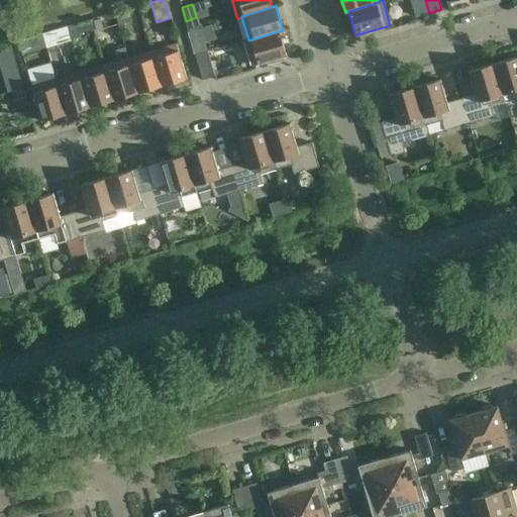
[(115,13),(118,24),(132,21),(128,9),(115,13)]
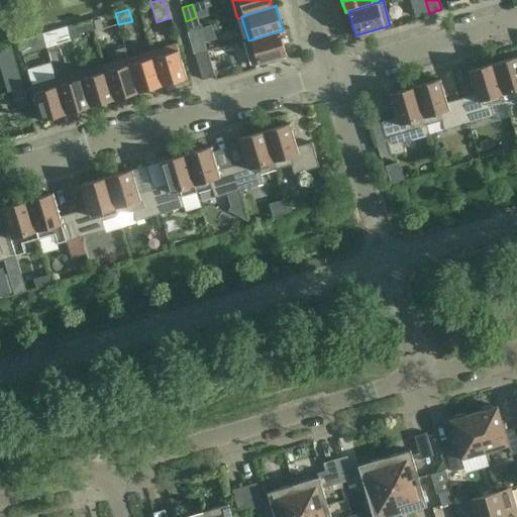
[(91,21),(94,32),(104,29),(101,18),(91,21)]
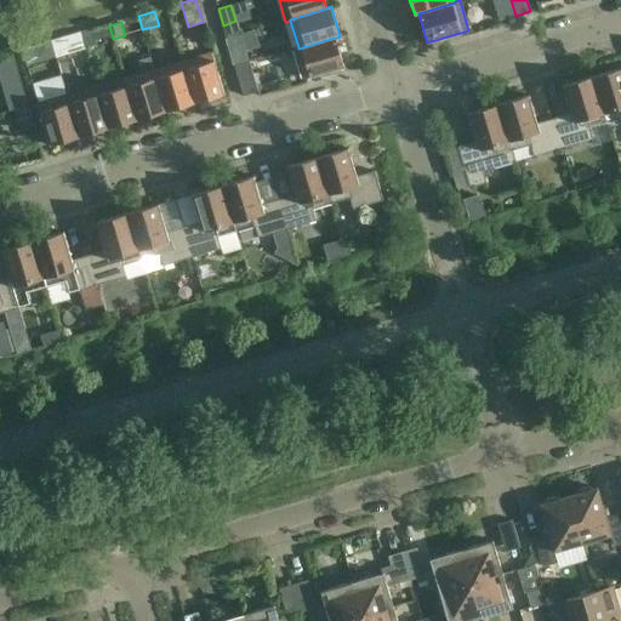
[(80,33),(85,49),(96,45),(91,29),(80,33)]
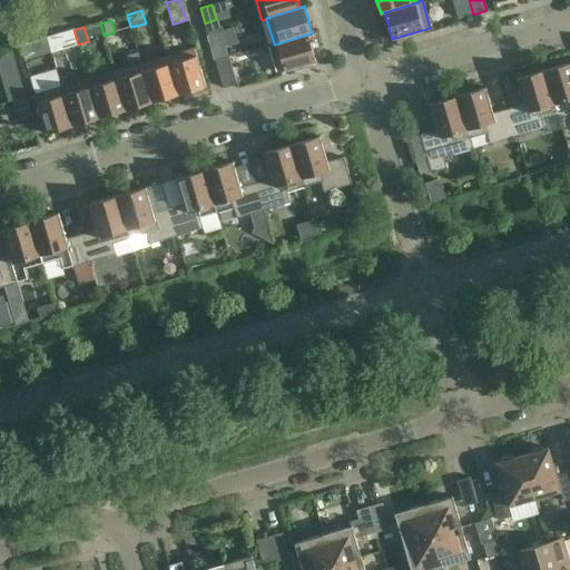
[(78,45),(74,30),(47,38),(51,52),(78,45)]
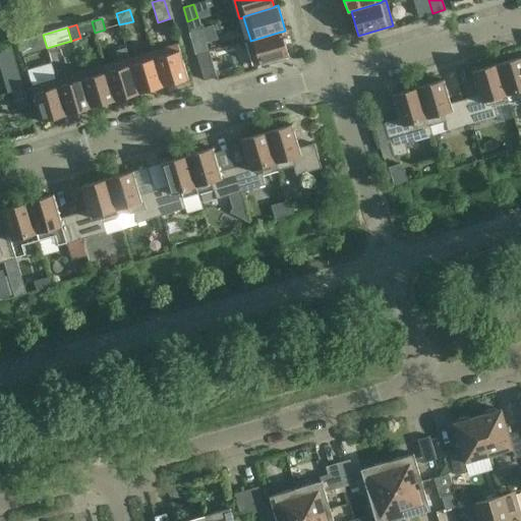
[(190,33),(194,47),(206,43),(201,29),(190,33)]
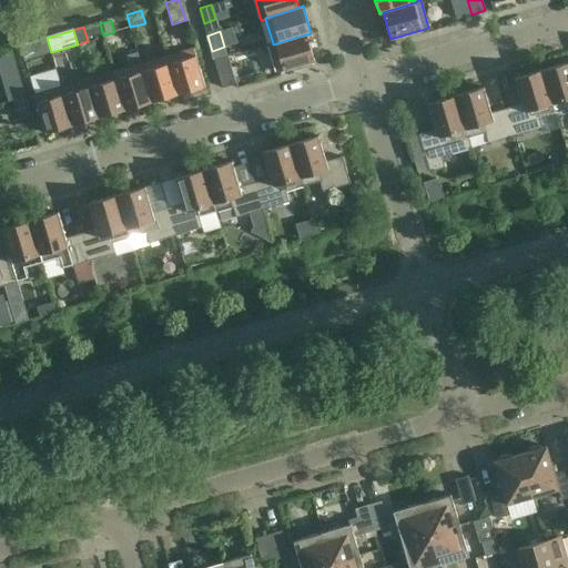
[(315,61),(307,34),(306,34),(273,44),(273,43),(269,44),(276,72),(315,61)]
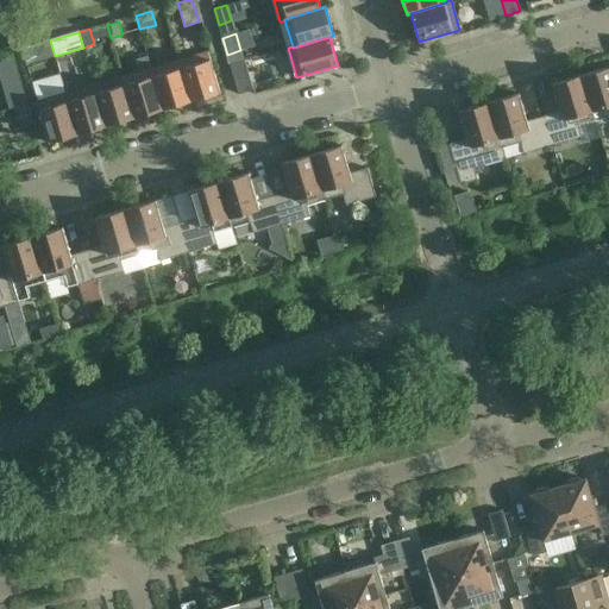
[(55,56),(50,41),(20,49),(25,64),(55,56)]
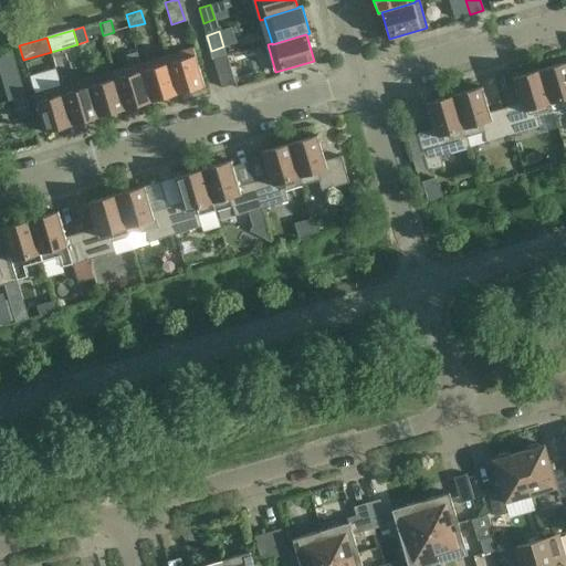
[(192,49),(166,56),(177,94),(205,86),(194,48),(192,49)]
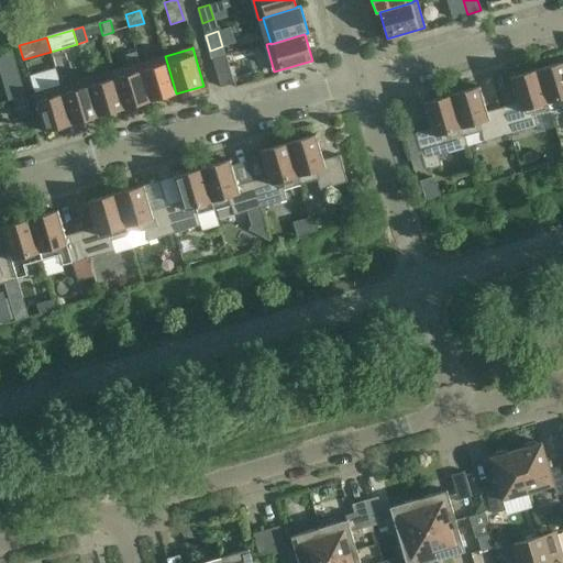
[(129,67),(113,72),(124,109),(151,101),(140,64),(139,64),(135,52),(125,55),(129,67)]
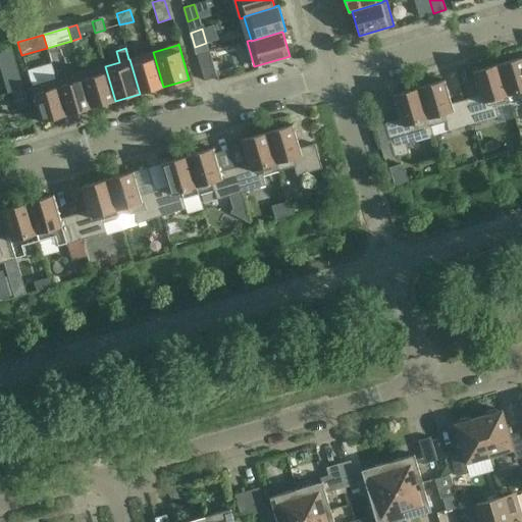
[(140,94),(163,87),(153,52),(129,59),(140,94)]
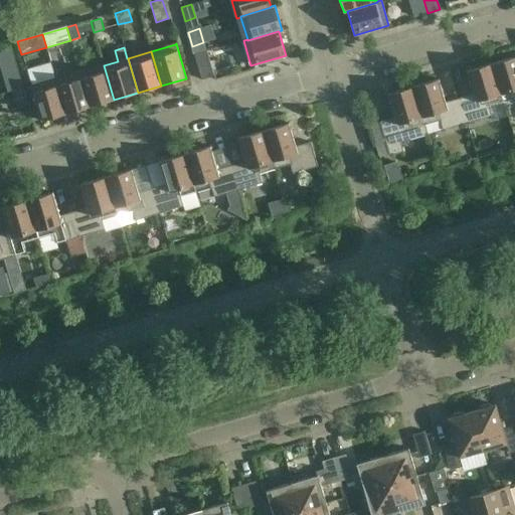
[(206,51),(194,54),(201,79),(214,75),(206,51)]
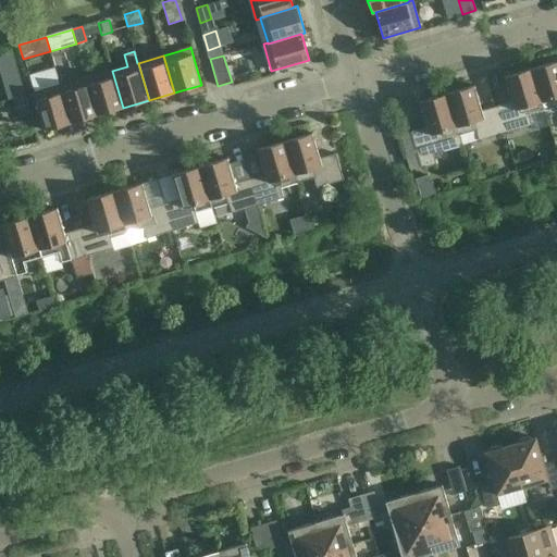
[(556,61),(532,69),(544,110),(556,106),(556,61)]
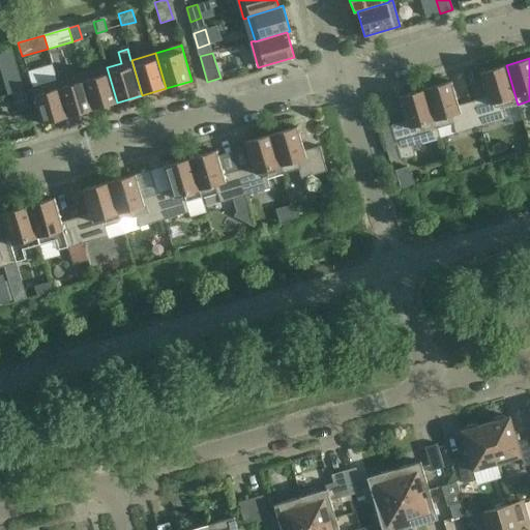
[(472,101),(480,126),(505,119),(502,110),(518,105),(506,65),(479,72),(487,96),(472,101)]
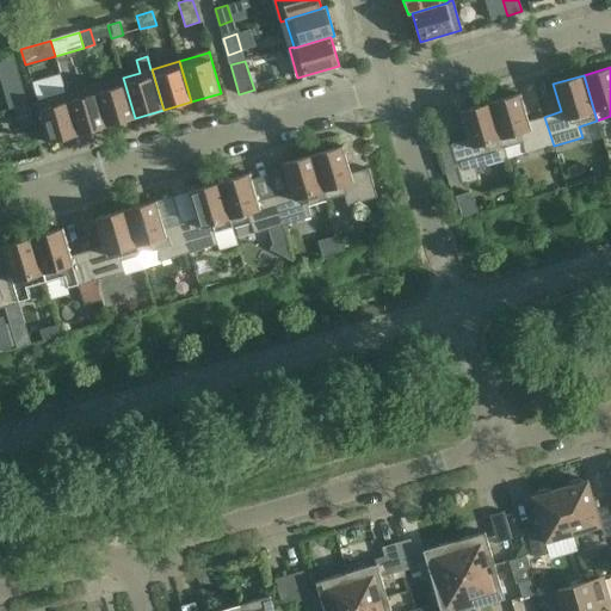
[(106,127),(135,118),(123,78),(94,86),(106,127)]
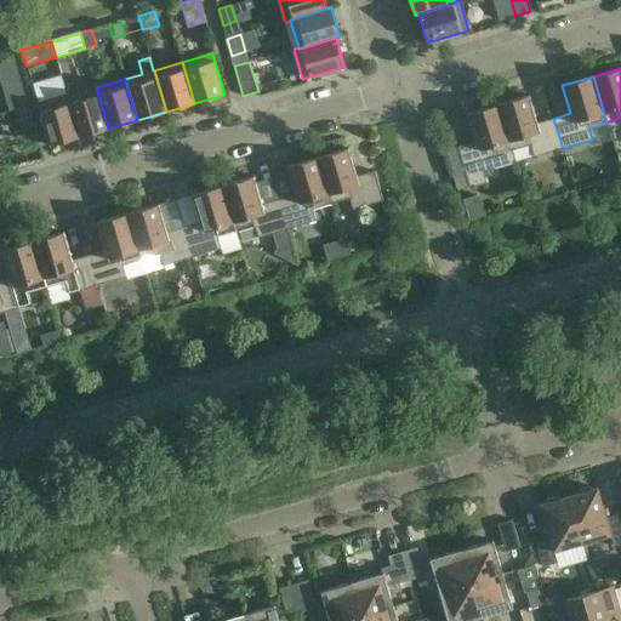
[(79,137),(108,129),(96,87),(67,96),(79,137)]
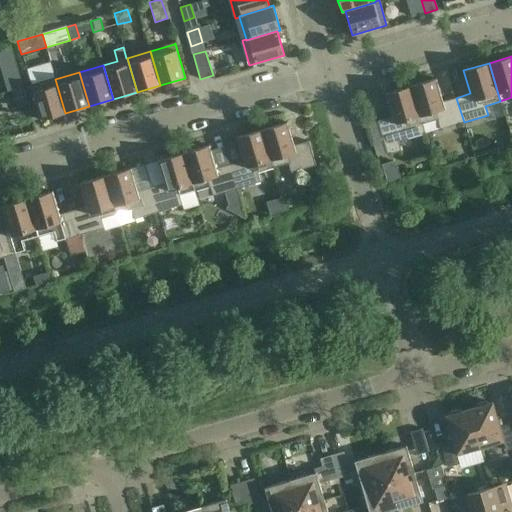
[(65,113),(55,79),(32,86),(31,86),(41,120),(65,113)]
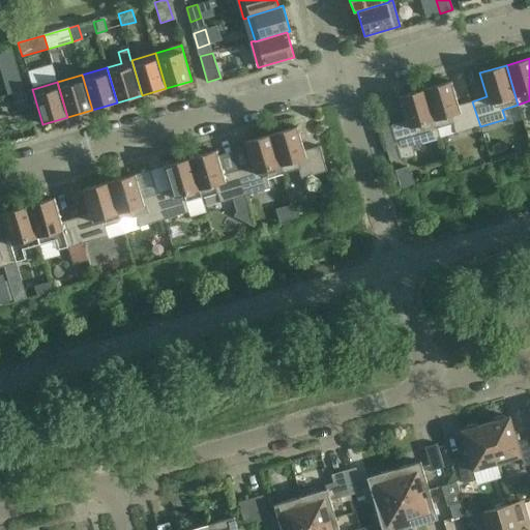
[(424,89),(437,128),(452,124),(455,134),(480,126),(472,101),(458,106),(451,82),(424,89)]
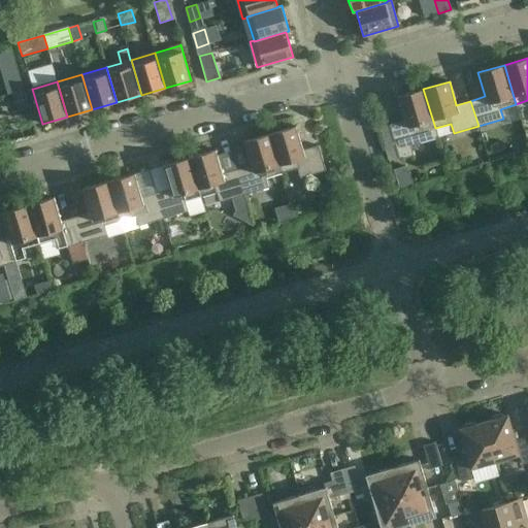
[(435,128),(423,89),(397,96),(404,121),(389,125),(399,160),(413,156),(410,146),(437,138),(435,128)]
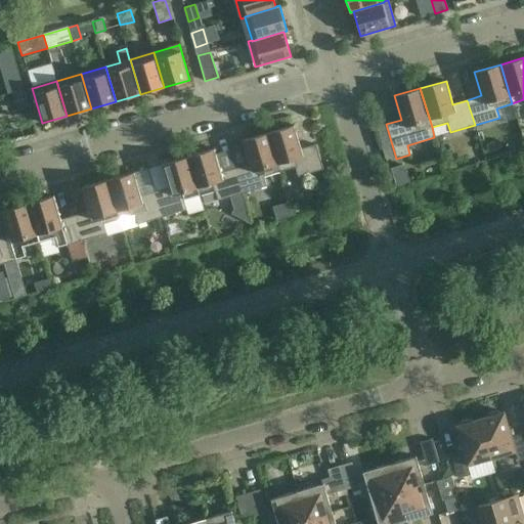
[(16,111),(28,106),(23,90),(11,93),(16,111)]
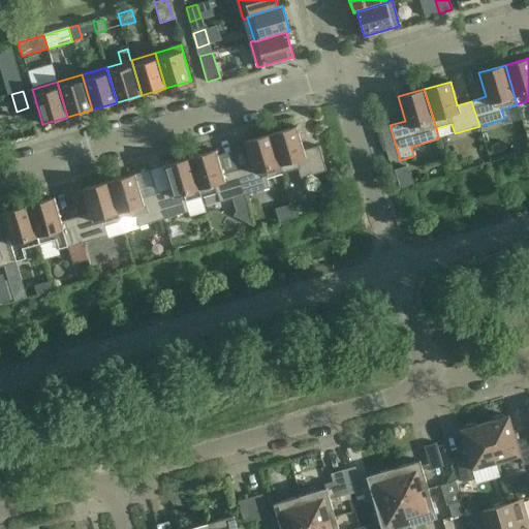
[(271,134),(281,172),(297,166),(301,179),(327,172),(318,146),(304,150),(297,126),(271,134)]
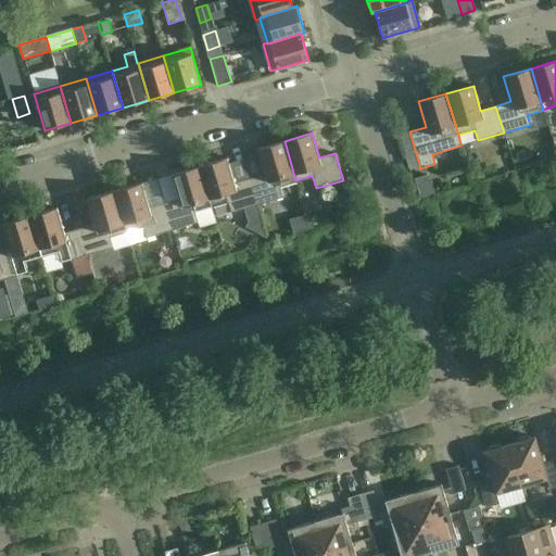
[(295,180),(285,141),(256,149),(264,174),(249,178),(256,205),(282,198),(279,185),(295,180)]
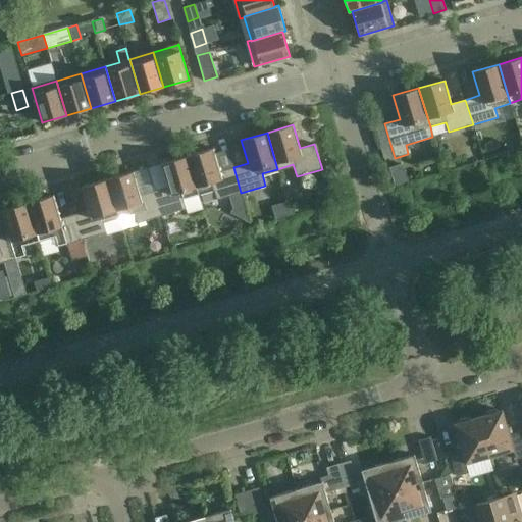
[(241,193),(233,167),(219,171),(213,148),(187,156),(198,193),(213,188),(216,200),(241,193)]
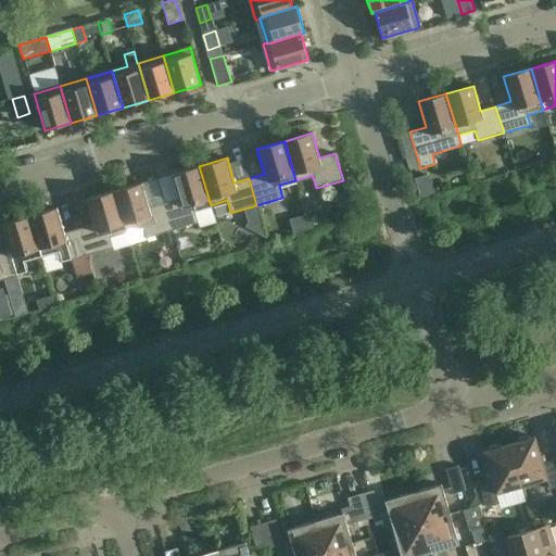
[(179,199),(164,203),(172,230),(198,223),(194,210),(211,205),(199,166),(172,174),(179,199)]
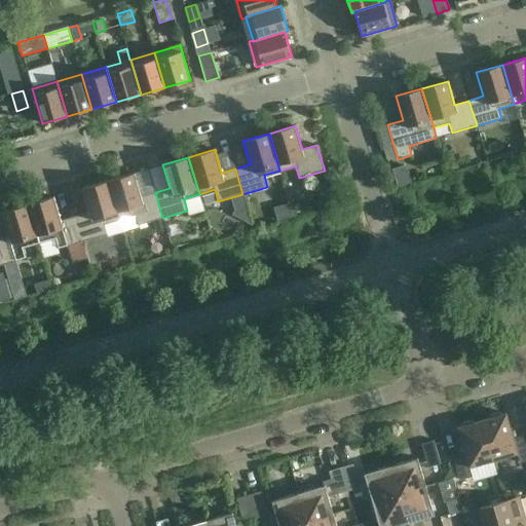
[(162,218),(155,192),(141,197),(134,174),(108,181),(119,218),(135,214),(138,225),(162,218)]
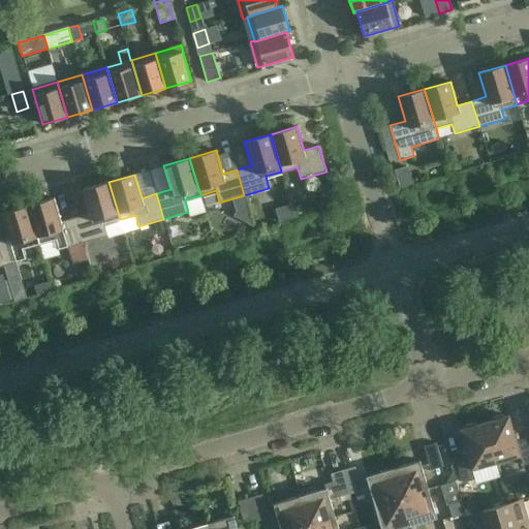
[(322,208),(348,198),(341,177),(315,186),(322,208)]
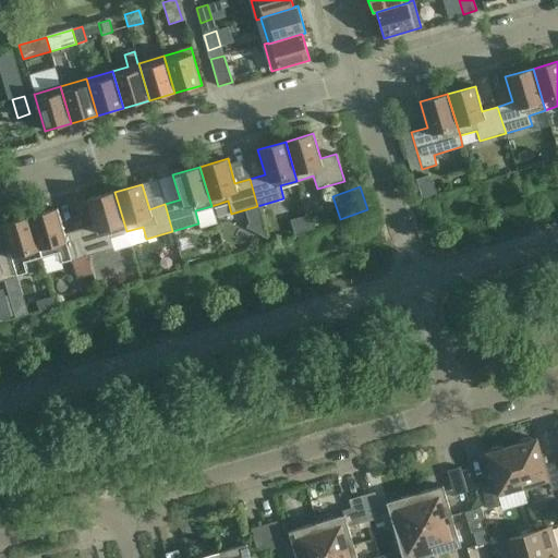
[(126,231),(114,192),(87,199),(95,225),(80,230),(87,256),(113,249),(110,237),(126,231)]
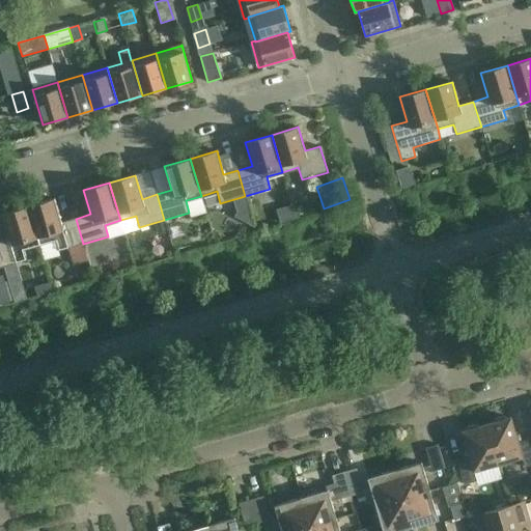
[(83,244),(76,219),(61,223),(54,199),(28,206),(38,244),(55,240),(58,251),(83,244)]
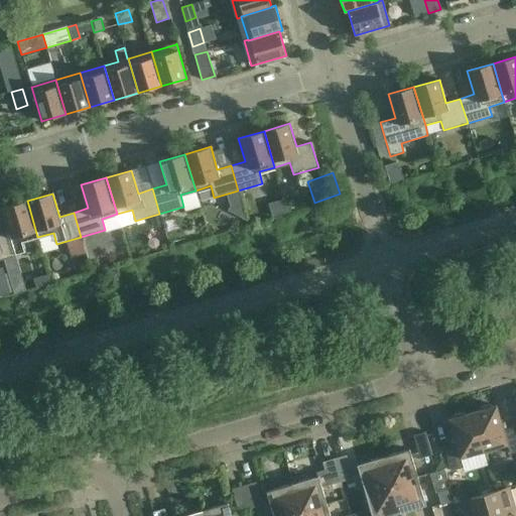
[(37,237),(27,201),(1,209),(8,232),(0,233),(0,254),(2,260),(26,253),(22,242),(37,237)]
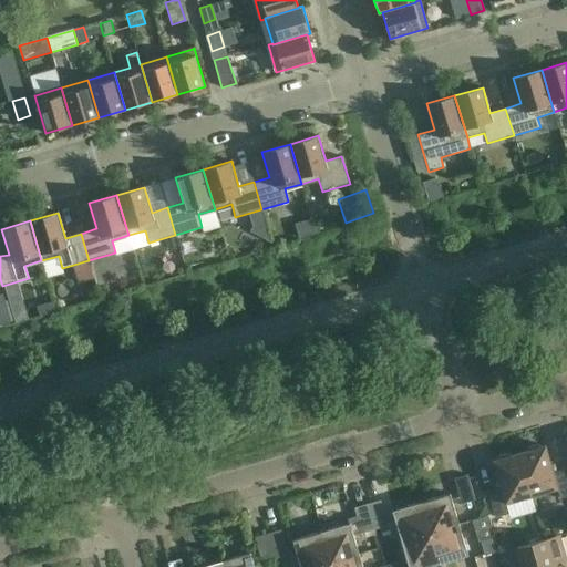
[(560,498),(566,496),(566,474),(565,468),(553,473),(545,446),(542,447),(538,445),(529,447),(527,451),(518,454),(532,496),(557,488),(560,498)]
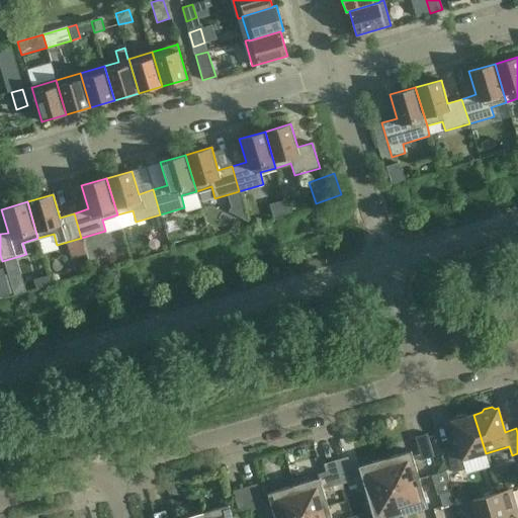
[(462,460),(486,453),(473,415),(466,417),(463,415),(455,417),(453,421),(450,422),(457,445),(445,449),(452,473),(464,469),(462,460)]
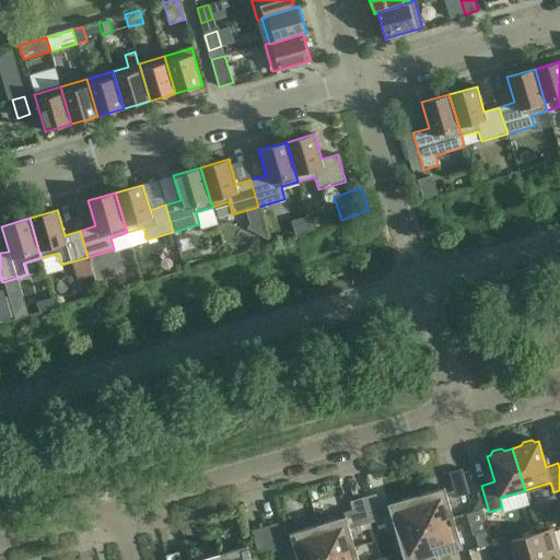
[(448,473),(456,498),(469,494),(462,469),(448,473)]
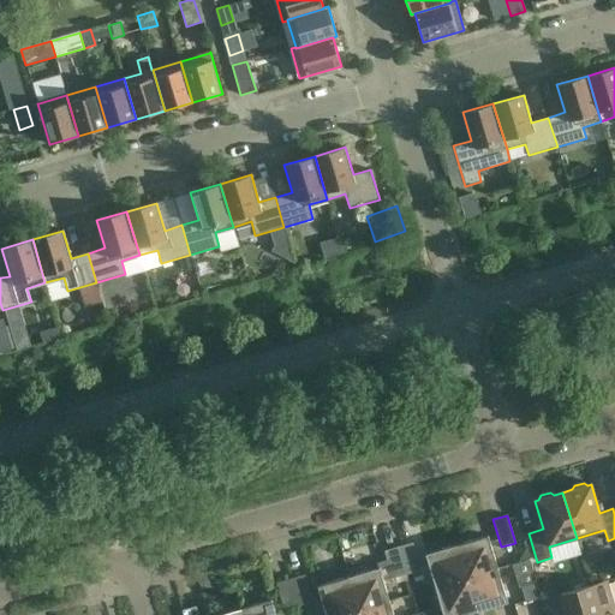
[(488,536),(457,545),(466,578),(497,569),(488,536)]
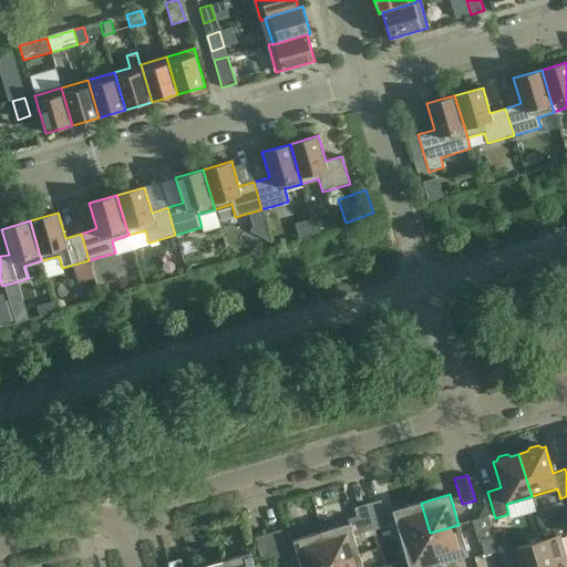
[(368,504),(374,529),(388,526),(381,501),(368,504)]
